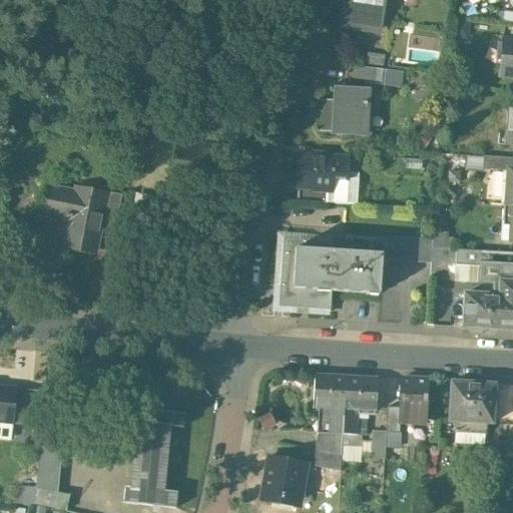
[(344,0),(340,27),(379,32),(383,0),(344,0)]
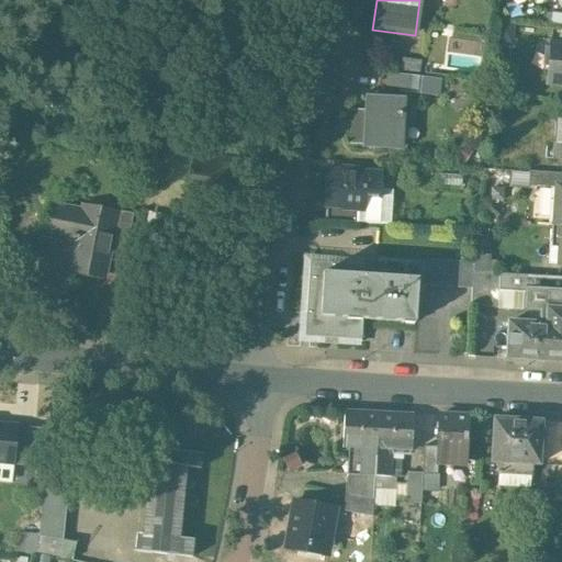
[(561,14),(552,13),(551,24),(561,25),(561,14)]
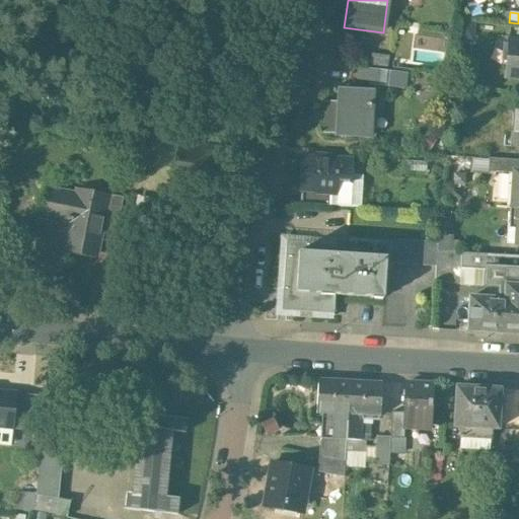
[(477,28),(462,26),(460,40),(475,43),(477,28)]
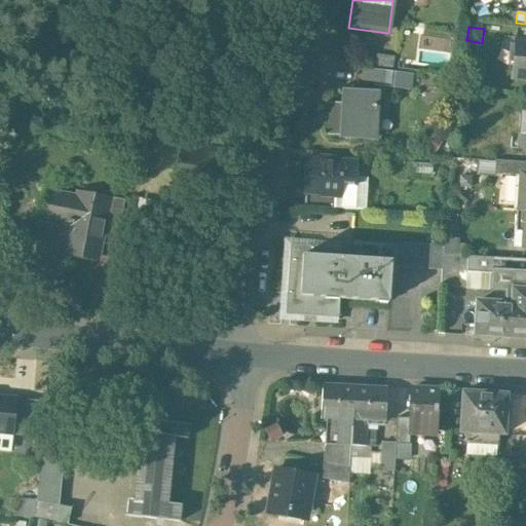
[(525,37),(517,37),(517,41),(515,41),(512,78),(525,79),(525,37)]
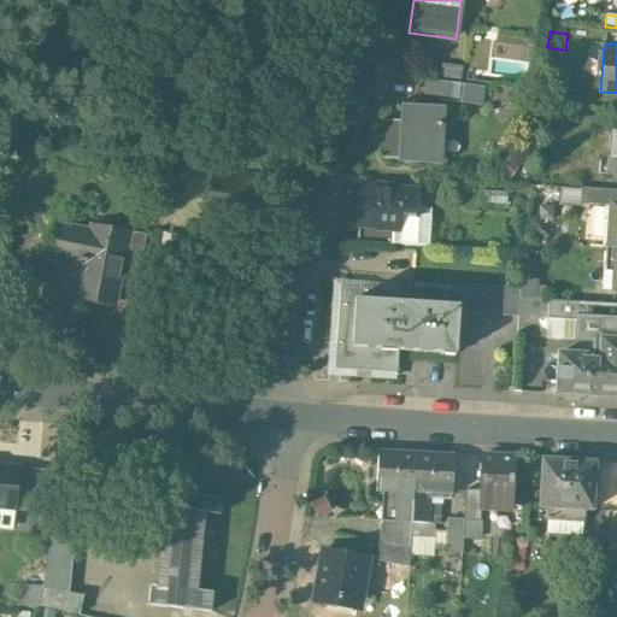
[(440,63),(439,78),(460,81),(462,65),(440,63)]
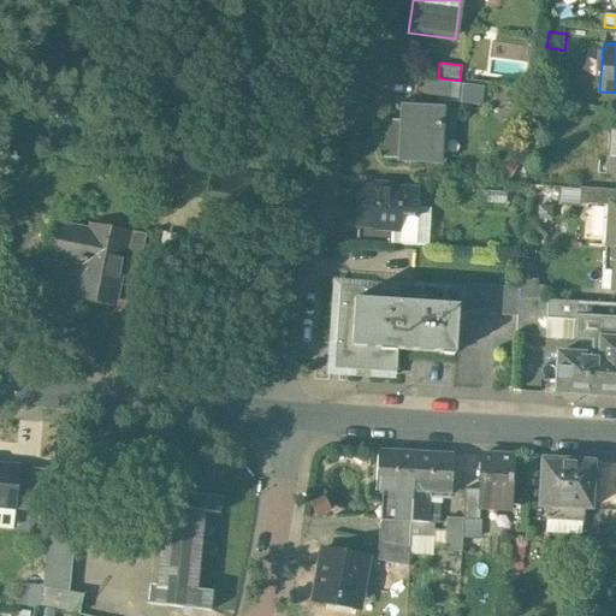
[(457,86),(426,81),(424,100),(455,104),(457,86)]
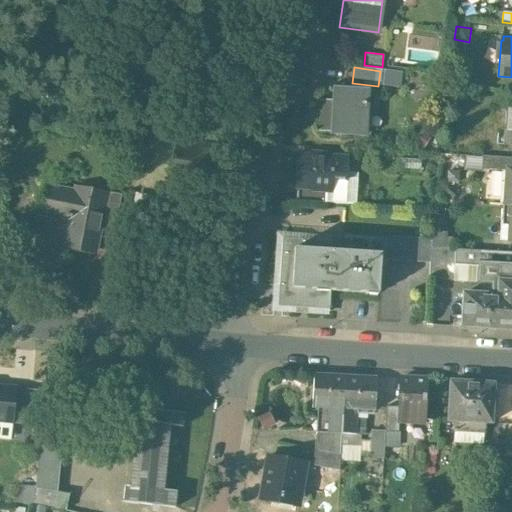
[(402,73),(380,71),(378,86),(400,88),(402,73)]
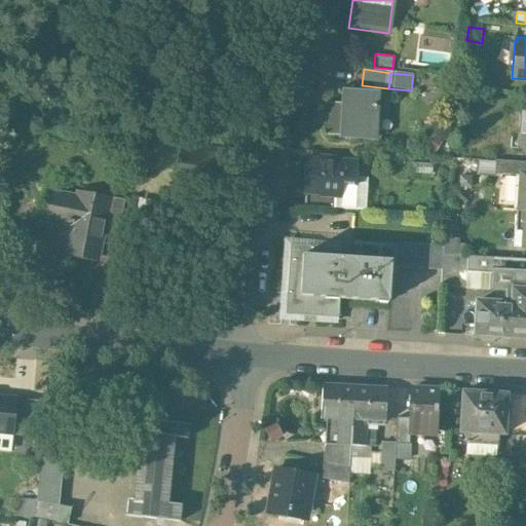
[(378,91),(348,89),(347,102),(330,101),(328,133),(344,134),(343,136),(375,139),(378,91)]
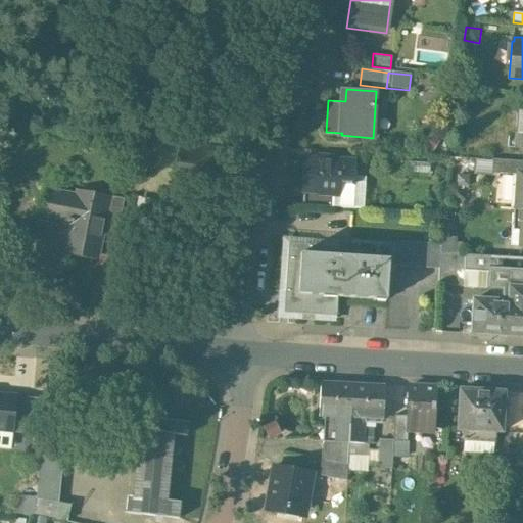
[(522,113),(515,113),(514,128),(513,132),(519,132),(518,149),(522,148),(522,113)]
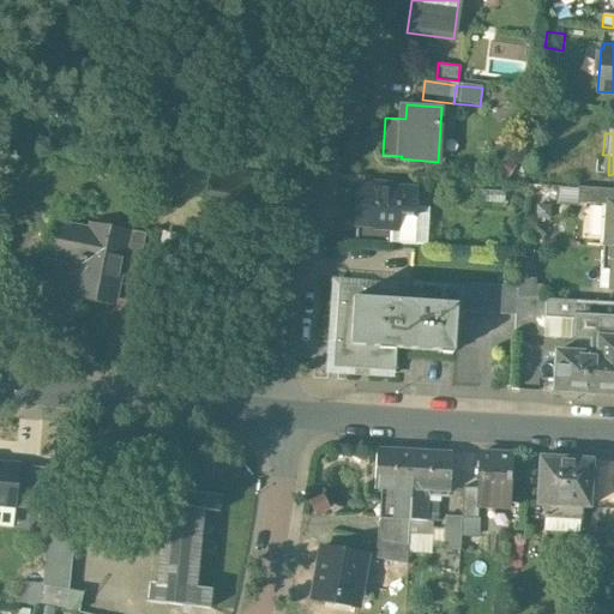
[(609,155),(602,155),(603,150),(597,149),(596,174),(608,175),(609,155)]
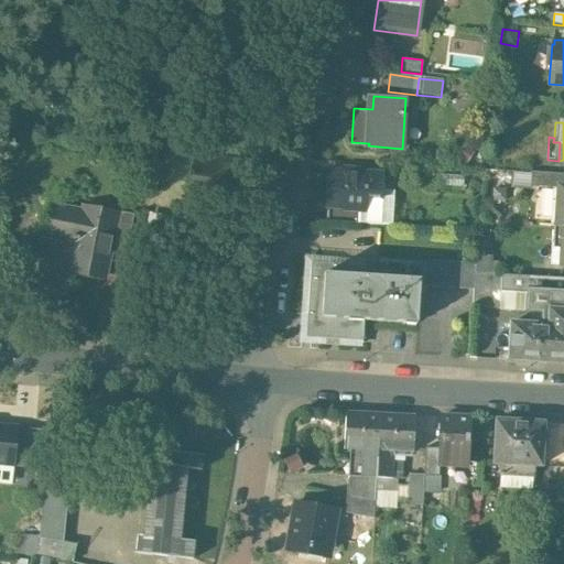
[(383,176),(327,173),(325,205),(343,205),(343,210),(365,212),(366,196),(382,197),(383,176)]
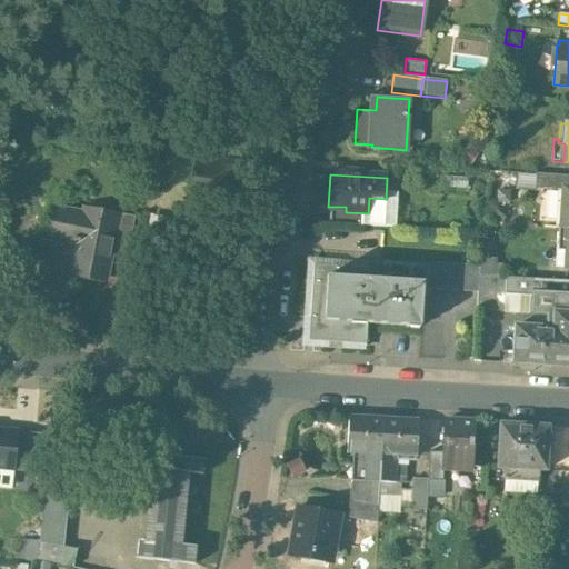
[(568,176),(536,175),(535,189),(563,191),(563,189),(568,189),(568,176)]
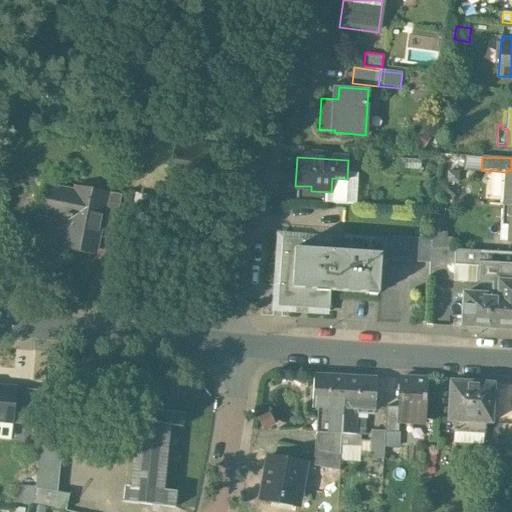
[(511,170),(507,170),(507,172),(505,202),(500,201),(500,205),(506,206),(511,206),(511,170)]
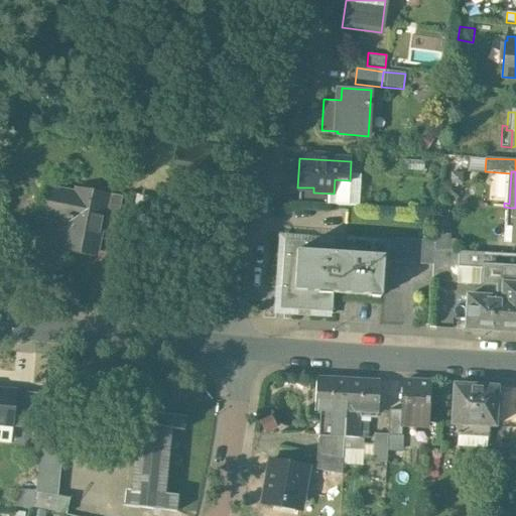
[(113,197),(81,190),(80,196),(46,188),(40,216),(71,222),(67,242),(66,249),(67,250),(95,255),(104,210),(110,212),(113,197)]
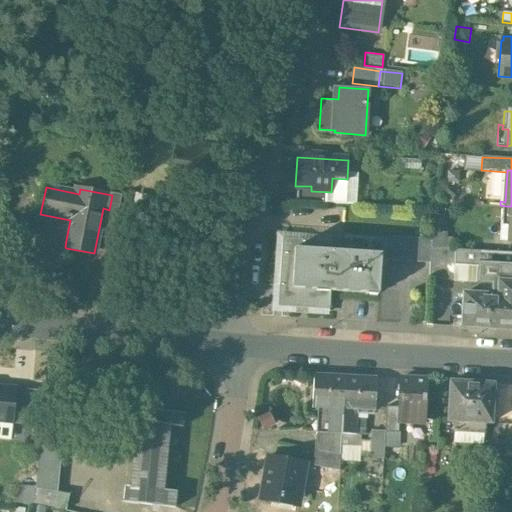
[(447,232),(433,231),(433,237),(432,249),(446,250),(447,232)]
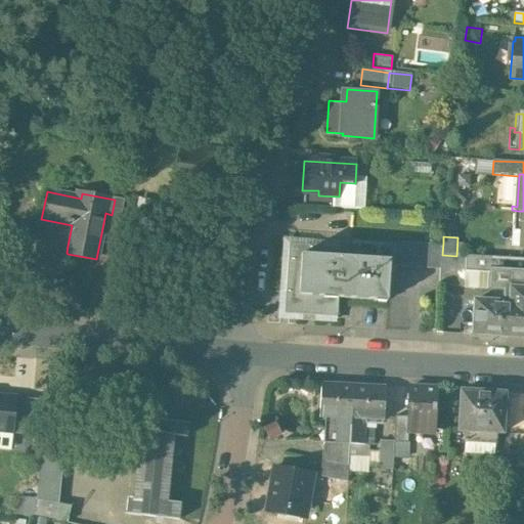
[(443,243),(395,239),(393,265),(441,268),(442,255),(443,243)]
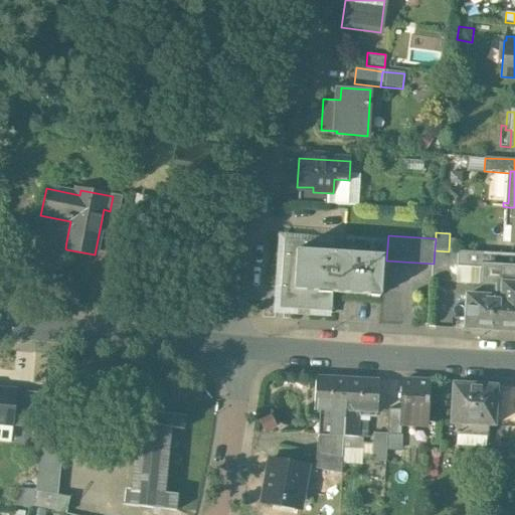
[(66,241),(40,236),(34,265),(62,270),(66,249),(65,248),(66,241)]
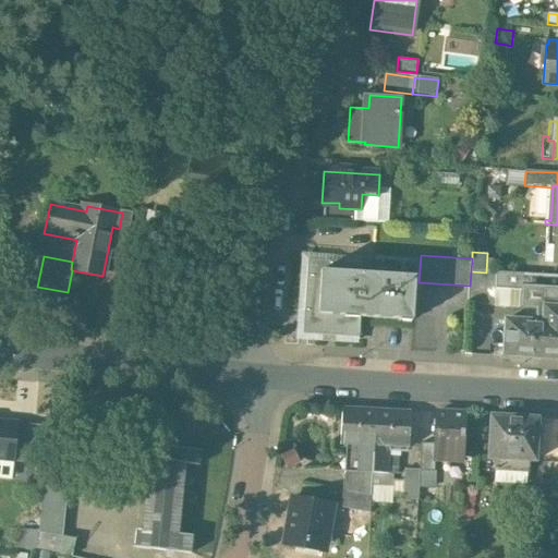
[(306,290),(414,295),(415,276),(362,273),(362,263),(307,259),(306,290)]
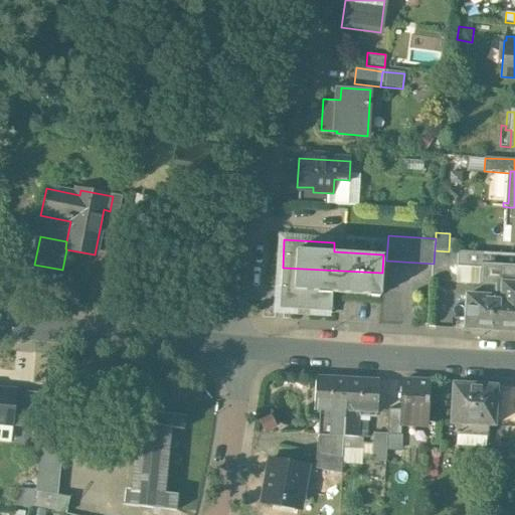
[(449,251),(435,250),(434,264),(433,282),(457,283),(458,268),(459,252),(449,251)]
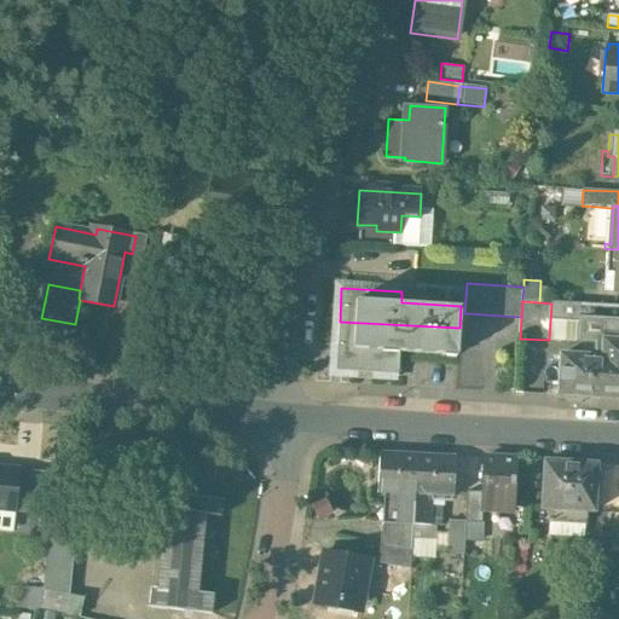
[(618,306),(551,304),(550,322),(580,323),(618,324),(618,306)]
